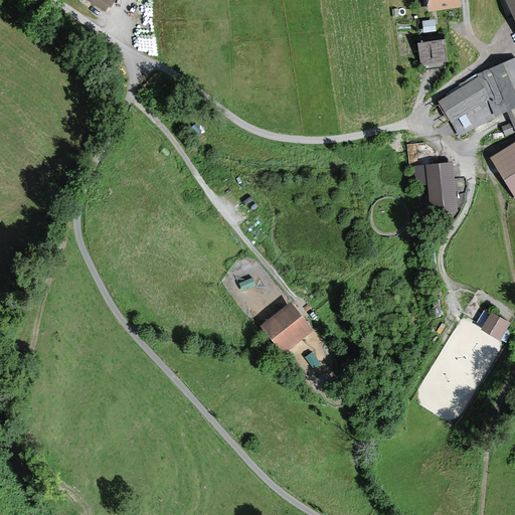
[(87,0),(105,11),(109,6),(111,7),(115,0),(87,0)]
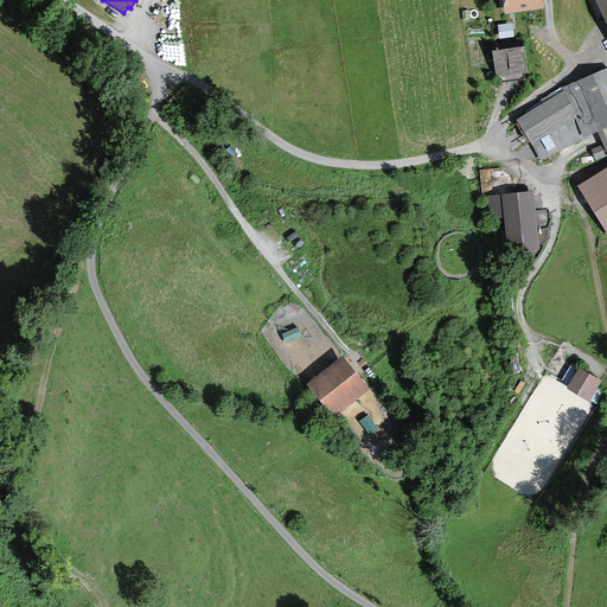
[(542,0),(502,0),(504,13),(543,7),(542,0)]
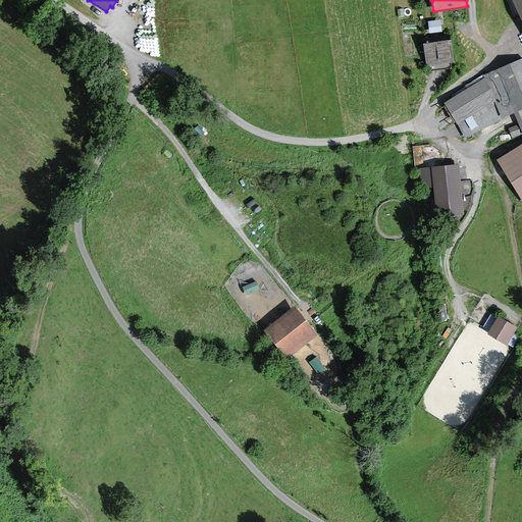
[(521,0),(511,0),(521,23),(521,0)]
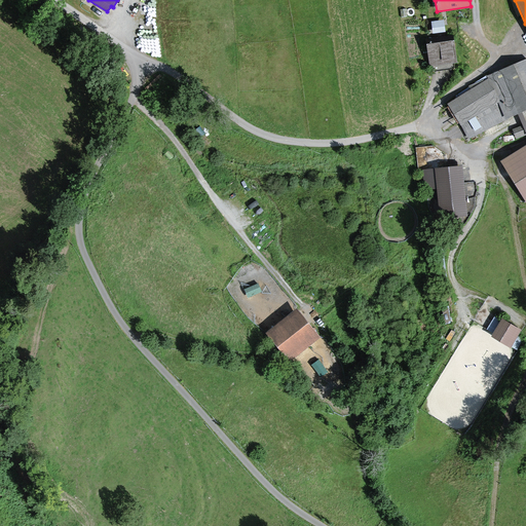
[(455,68),(454,63),(457,63),(453,35),(446,36),(444,20),(430,22),(433,31),(427,31),(428,38),(425,38),(428,67),(433,66),(434,71),(455,68)]
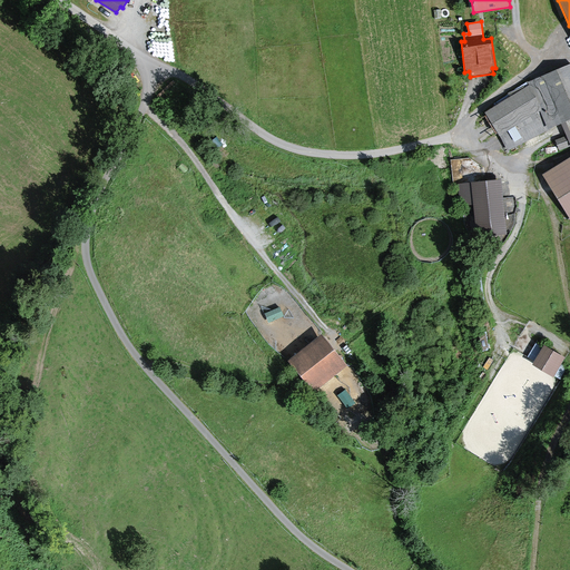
[(559,118),(569,114),(569,64),(528,82),(530,85),(484,112),(508,150),(546,131),(543,128),(534,114),(540,110),(548,129),(561,124),(559,118)]
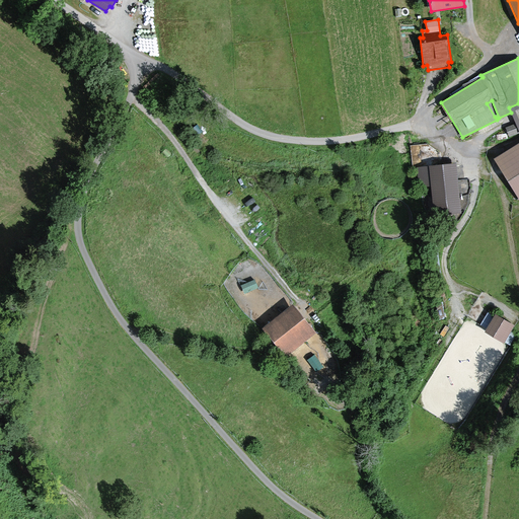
[(516,124),(505,128),(509,137),(518,132),(518,103),(509,107),(511,113),(516,124)]
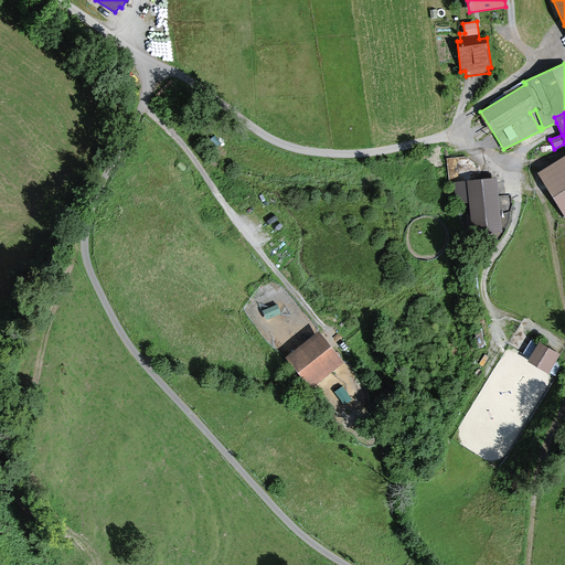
[(480,156),(466,148),(461,156),(476,164),(480,156)]
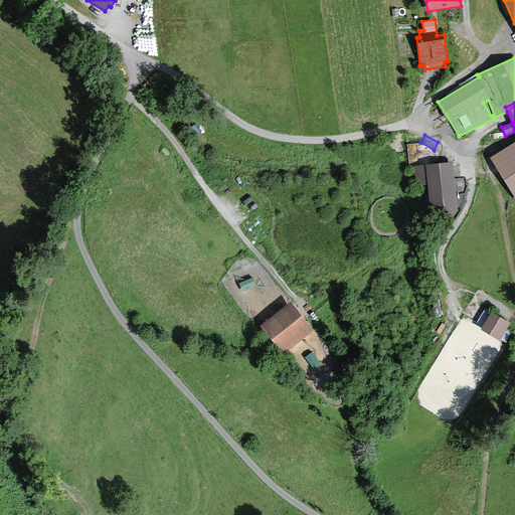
[(514,141),(489,157),(514,198),(514,141)]
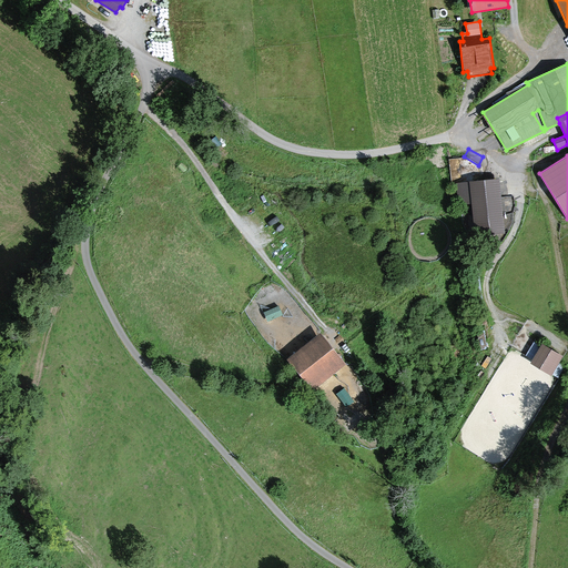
[(499,178),(456,183),(458,205),(472,203),(475,236),(506,233),(499,178)]
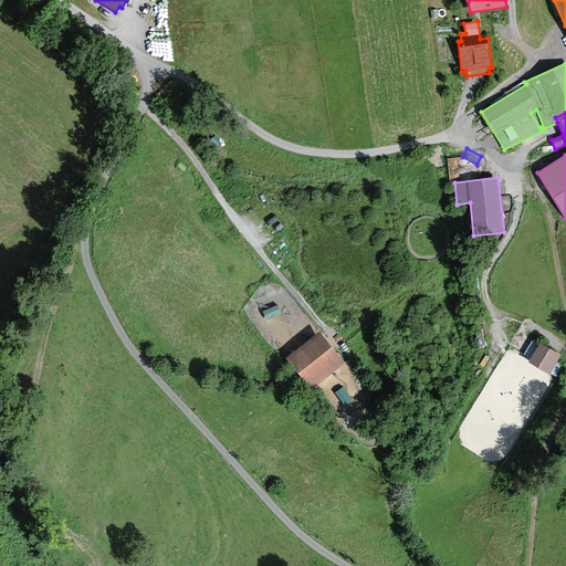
[(345,363),(320,331),(285,358),(311,389),(345,363)]
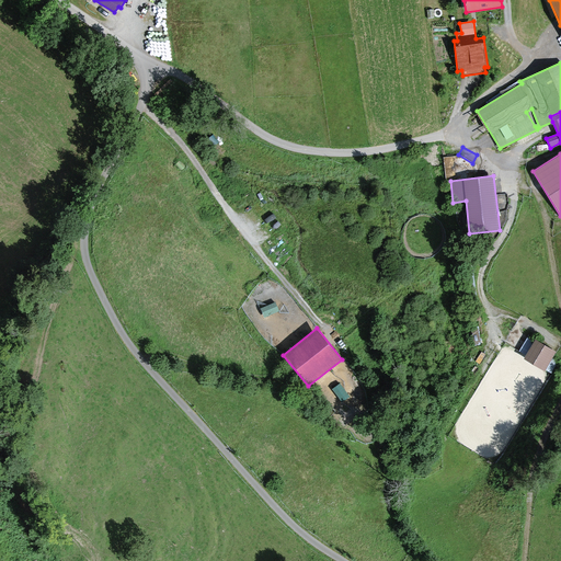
[(536,339),(534,341),(527,336),(519,351),(526,355),(524,358),(545,371),(550,362),(557,352),(536,339)]
